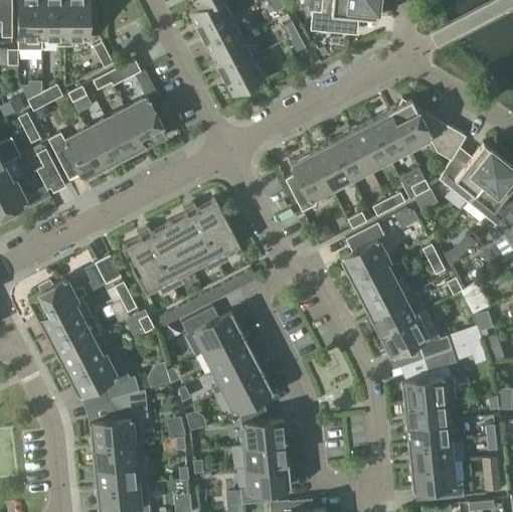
[(0,0),(0,22),(3,23),(13,23),(13,0),(0,0)]
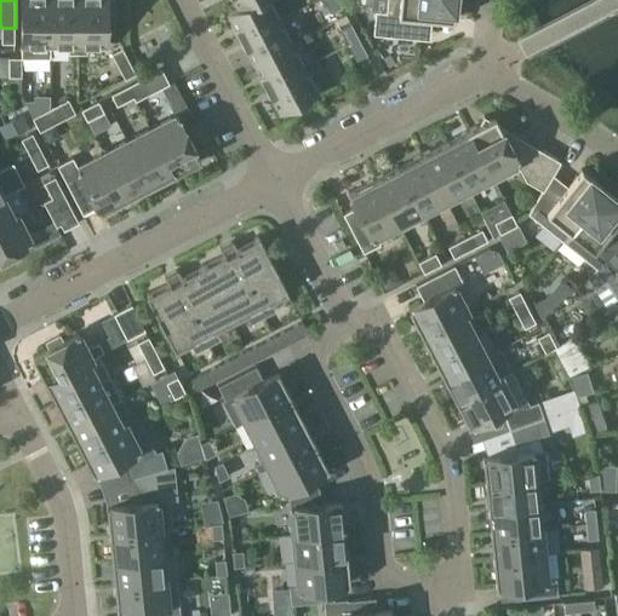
[(23,0),(23,50),(24,50),(24,61),(52,61),(52,50),(52,0),(23,0)]
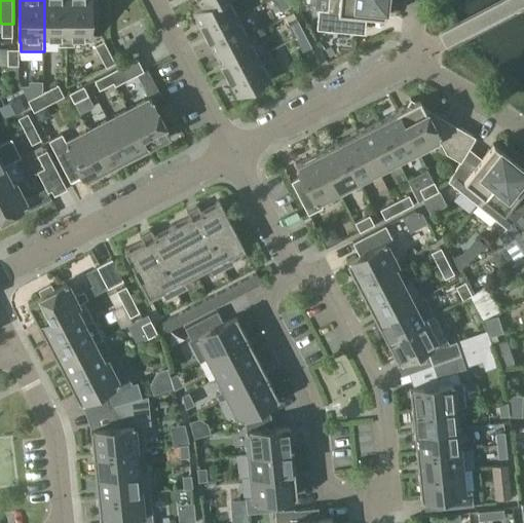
[(68,48),(67,0),(44,0),(44,42),(60,42),(60,48),(68,48)]
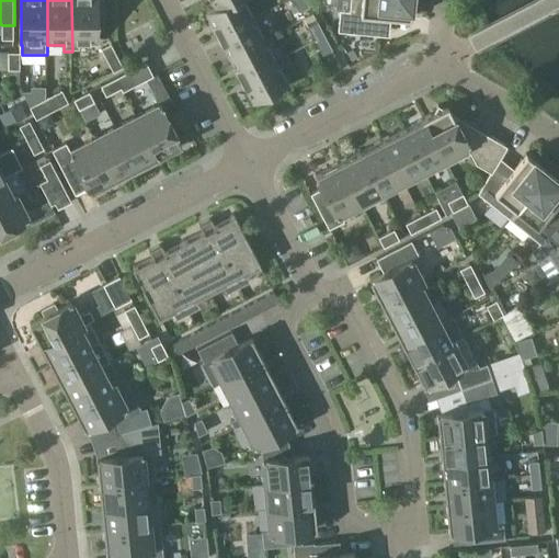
[(71,0),(72,52),(80,52),(80,45),(99,45),(99,29),(99,27),(103,27),(103,15),(99,15),(99,13),(98,0),(71,0)]
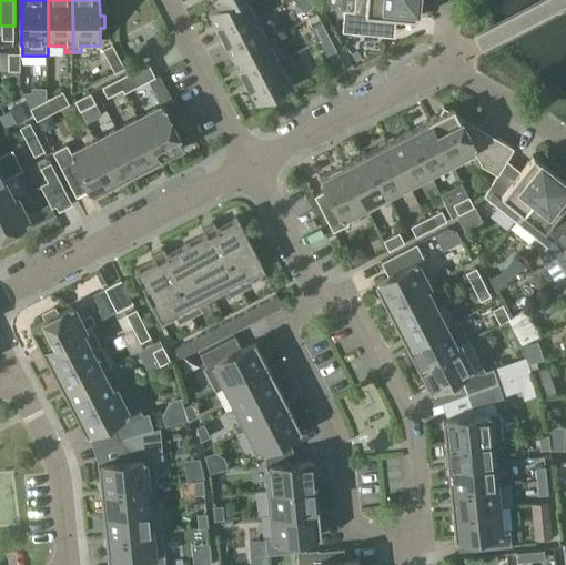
[(223,39),(259,20),(248,0),(242,0),(211,17),(223,39)]
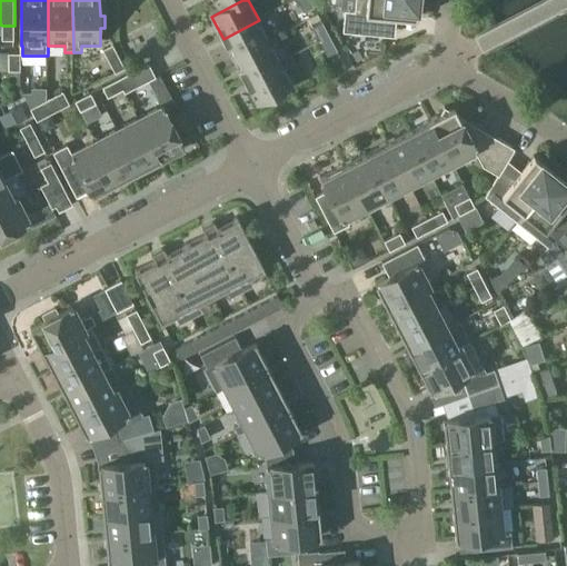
[(211,17),(242,0),(215,0),(220,11),(211,16),(211,17)]
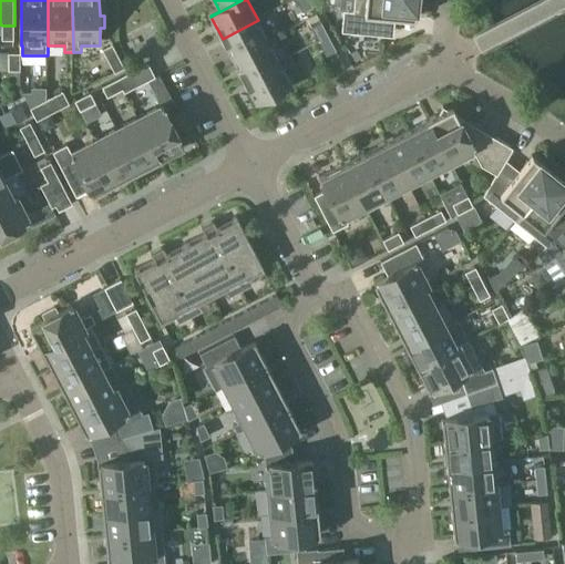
[(309,0),(296,0),(305,14),(315,9),(309,0)]
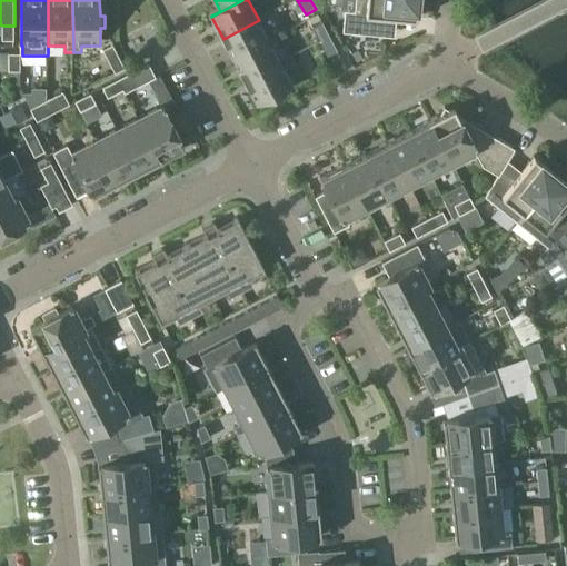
[(330,0),(329,13),(344,16),(345,0),(330,0)]
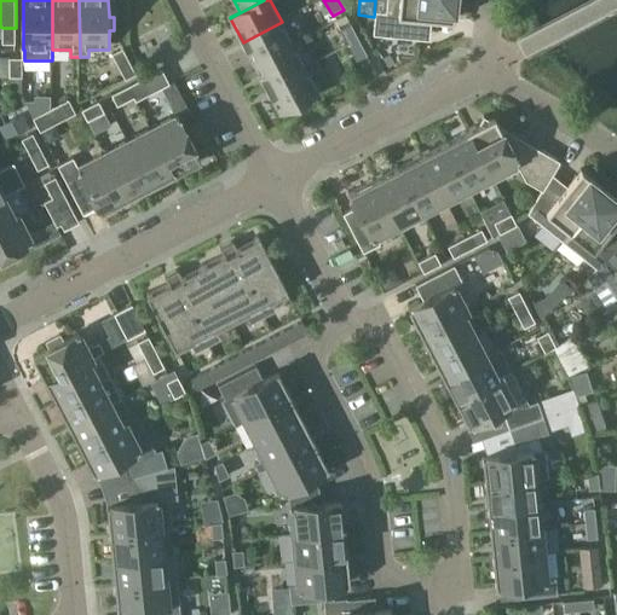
[(455,23),(456,0),(388,0),(387,16),(378,15),(375,38),(424,42),(426,21),(455,23)]
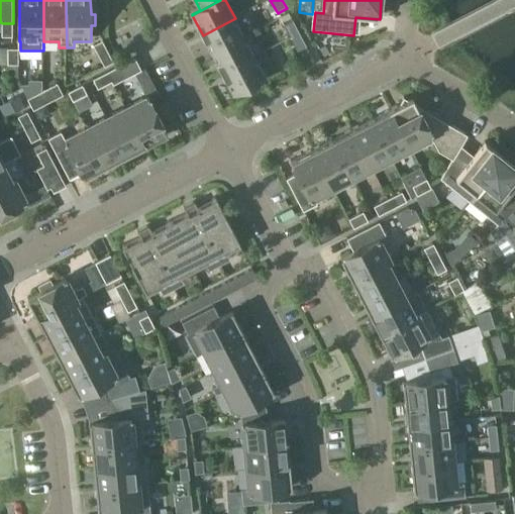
[(213,56),(245,38),(235,18),(203,35),(213,56)]
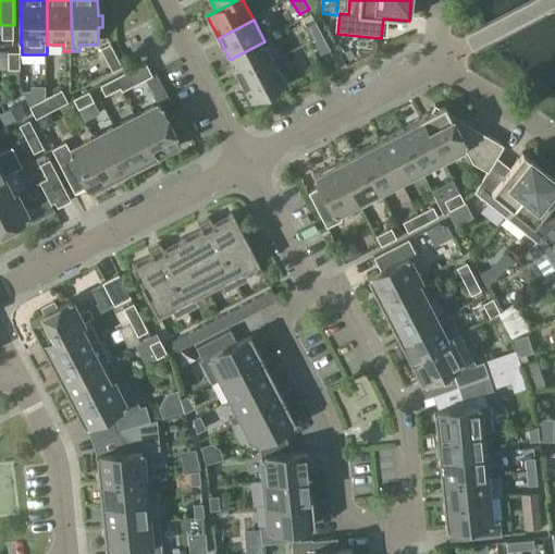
[(315,42),(324,38),(317,24),(307,29),(315,42)]
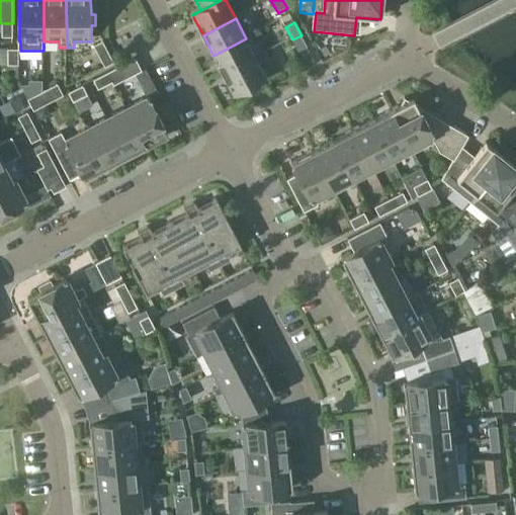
[(13,39),(13,23),(3,23),(3,39),(13,39)]
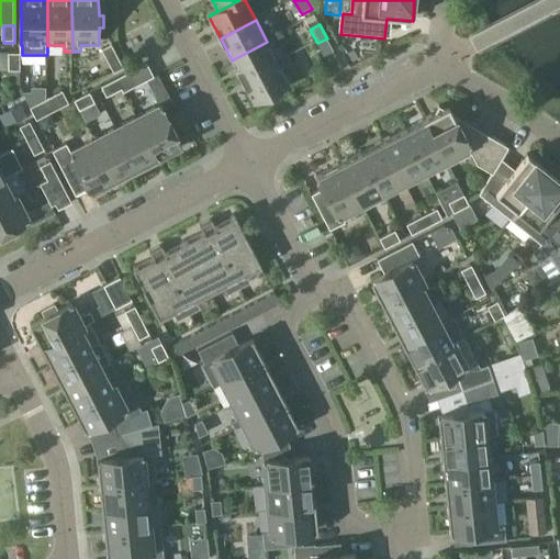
[(327,38),(317,43),(325,57),(335,52),(327,38)]
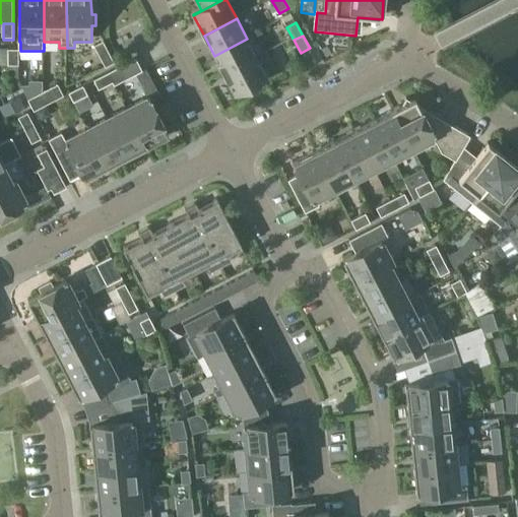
[(224,75),(258,59),(247,39),(214,56),(224,75)]
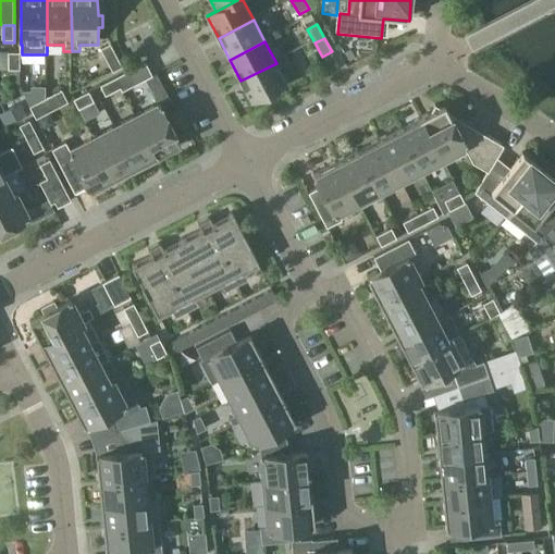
[(124,70),(112,47),(102,51),(114,74),(124,70)]
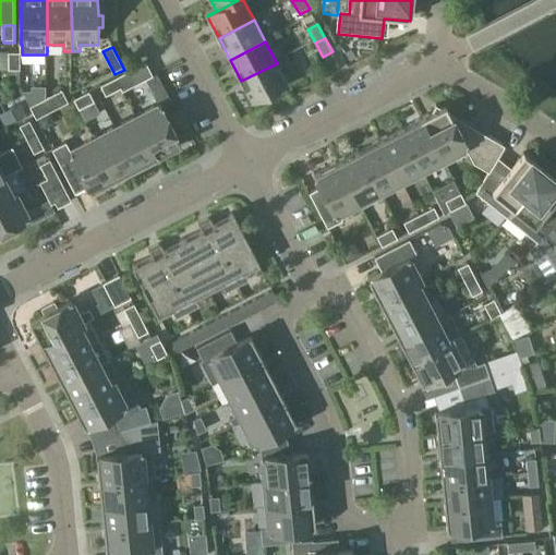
[(21,55),(10,55),(10,72),(21,72),(21,55)]
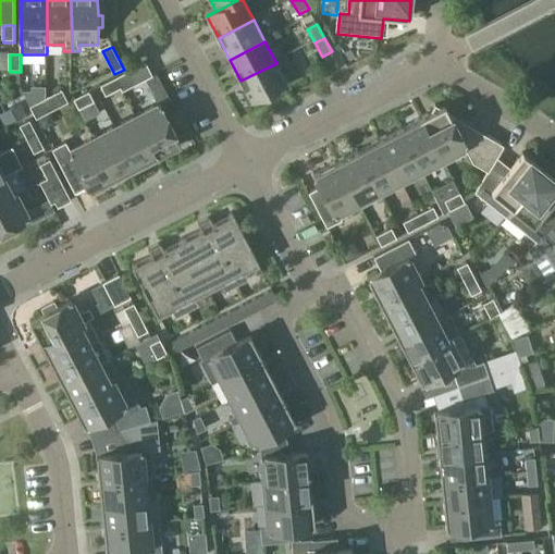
[(276,63),(241,81),(253,103),(264,97),(264,98),(276,91),(287,85),(276,63)]
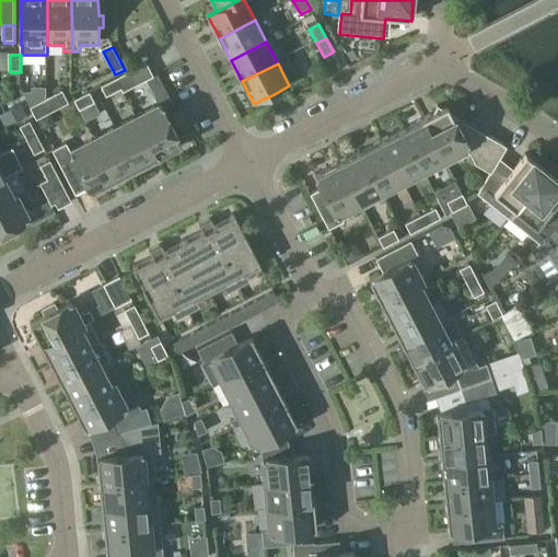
[(117,81),(125,94),(154,79),(148,65),(117,81)]
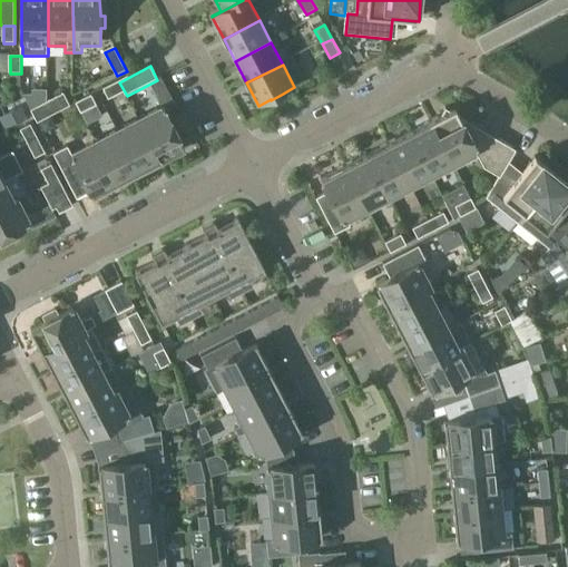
[(126,96),(127,96),(119,82),(104,90),(109,100),(125,93),(126,96)]
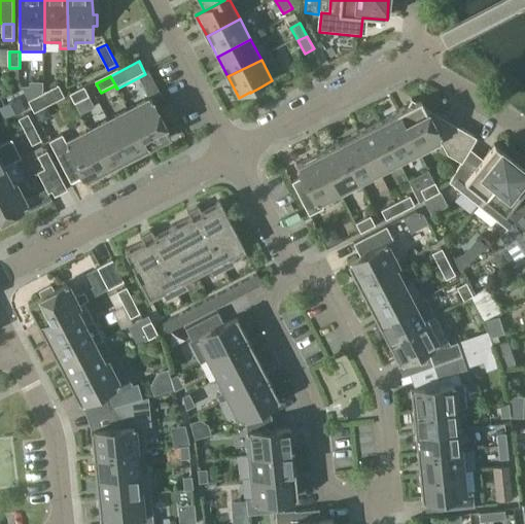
[(44,95),(50,107),(66,99),(60,88),(44,95)]
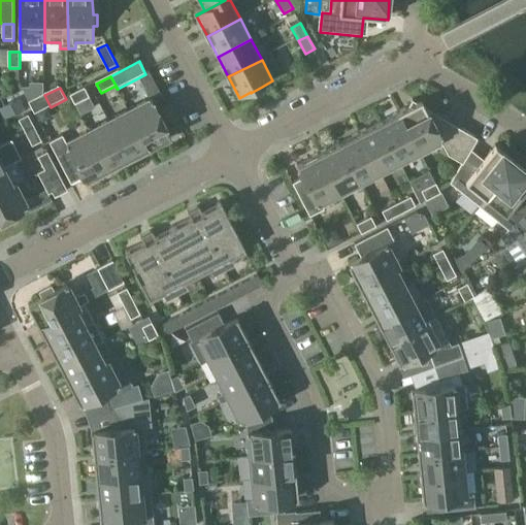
[(91,98),(86,89),(71,96),(76,106),(91,98)]
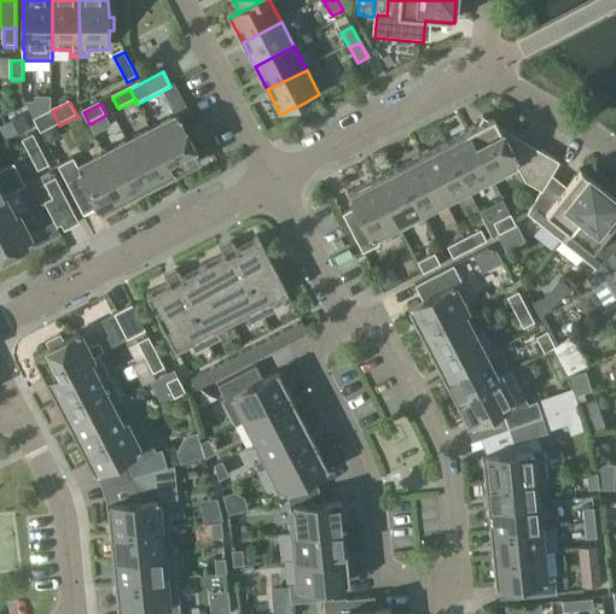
[(41,134),(59,126),(52,111),(34,121),(41,134)]
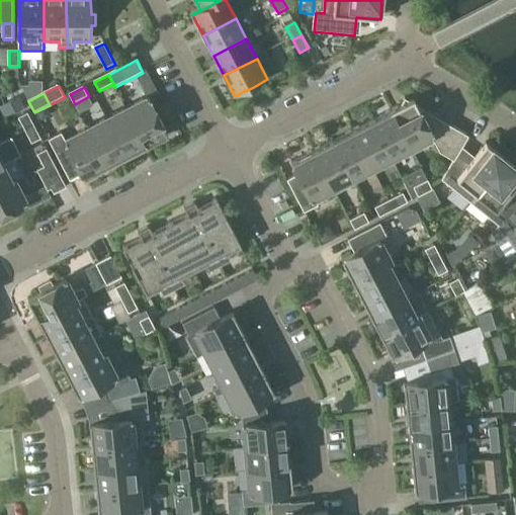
[(0,109),(5,118),(25,108),(20,98),(0,107),(0,109)]
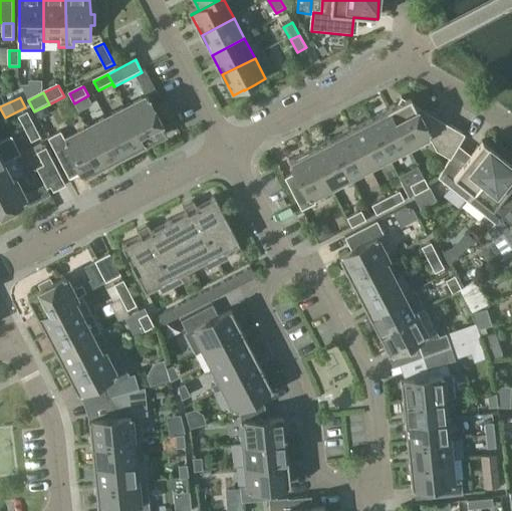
[(125,109),(146,147),(168,136),(161,122),(162,122),(155,109),(155,110),(148,97),(125,109)]
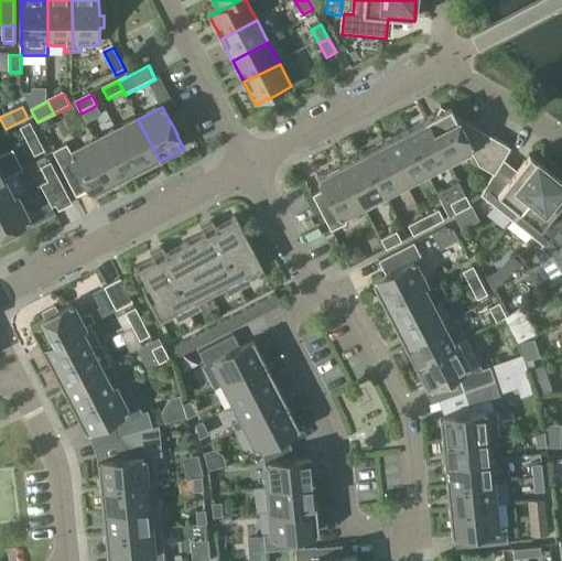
[(439,116),(428,121),(449,163),(473,151),(482,169),(495,176),(505,162),(505,161),(511,150),(442,109),(439,116)]
